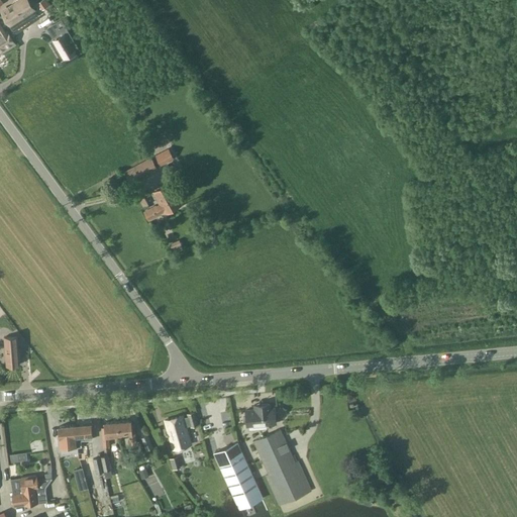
[(20,0),(2,12),(10,24),(34,9),(28,0),(20,0)]
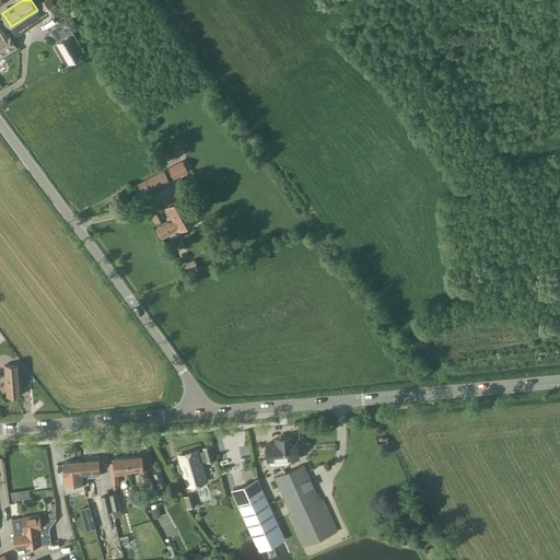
[(54,4),(50,0),(44,0),(41,3),(46,11),(54,4)]
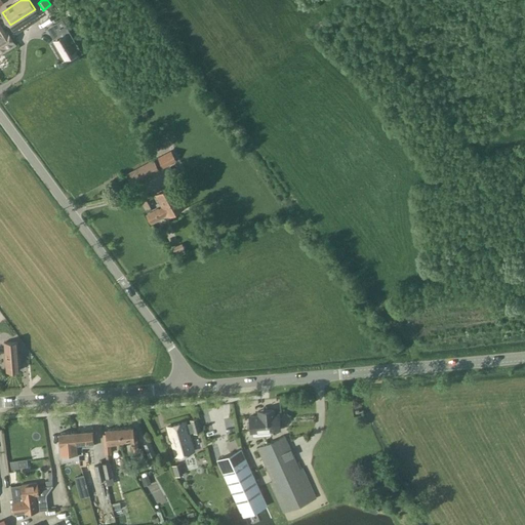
[(8,27),(2,16),(0,16),(0,34),(6,41),(10,38),(5,29),(8,27)]
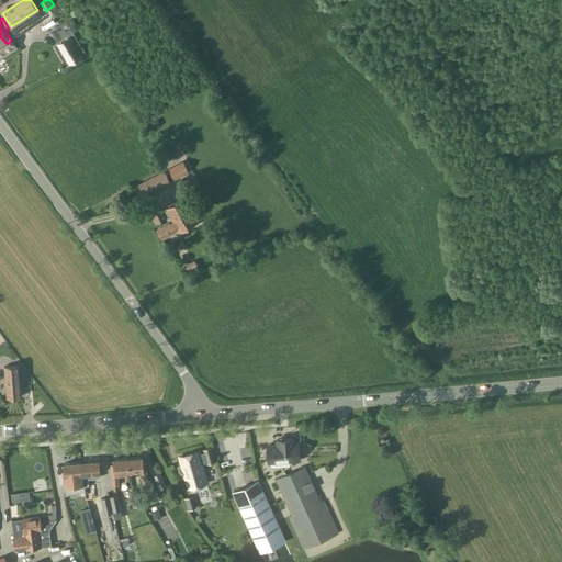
[(58,44),(70,63),(81,56),(80,54),(85,51),(75,35),(70,37),(70,36),(58,44)]
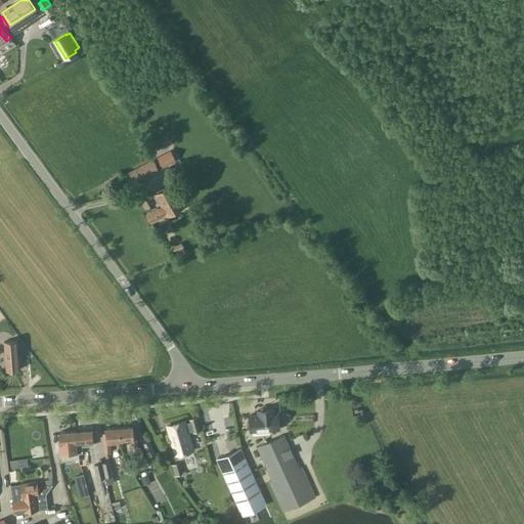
[(0,53),(15,43),(15,42),(13,43),(10,38),(6,41),(0,34),(0,53)]
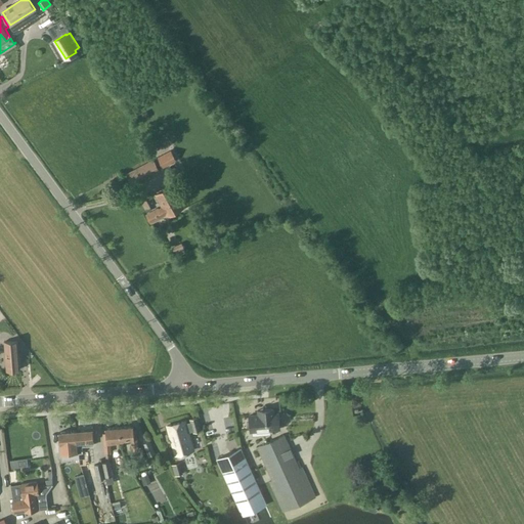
[(115,110),(110,112),(116,123),(120,120),(115,110)]
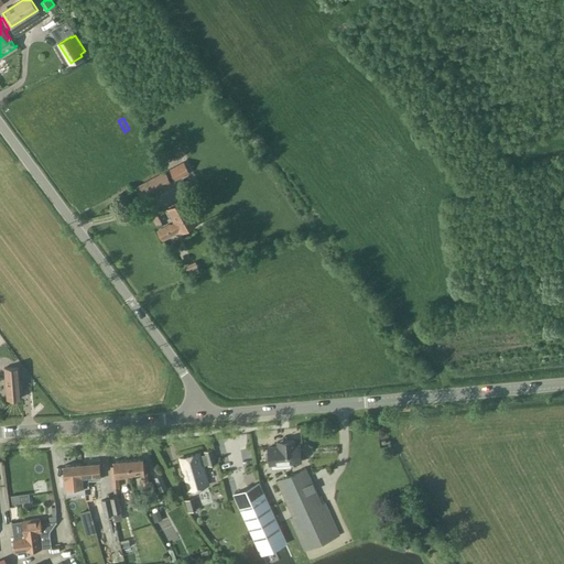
[(175,181),(190,173),(184,161),(170,170),(175,181)]
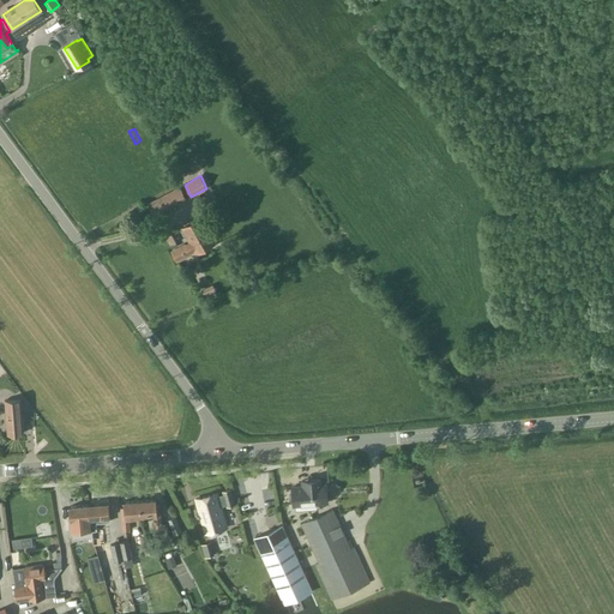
[(179,186),(148,203),(154,216),(186,199),(179,186)]
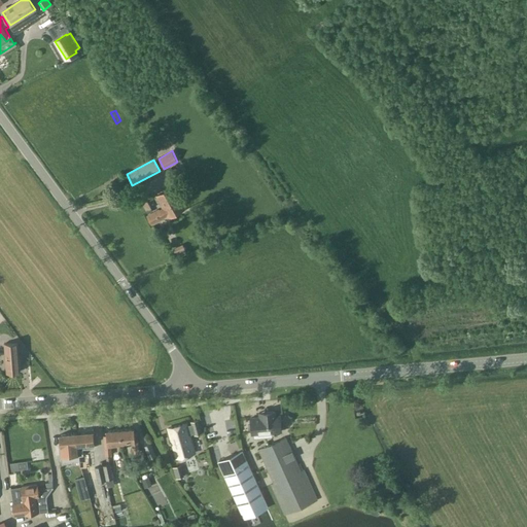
[(172,188),(157,196),(164,209),(160,211),(160,210),(147,216),(151,224),(164,218),(162,215),(166,213),(169,218),(184,208),(172,188)]
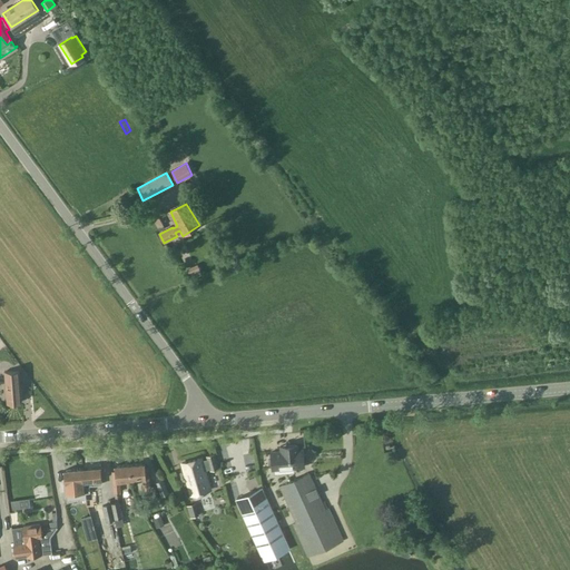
[(203,275),(198,265),(188,269),(193,278),(203,275)]
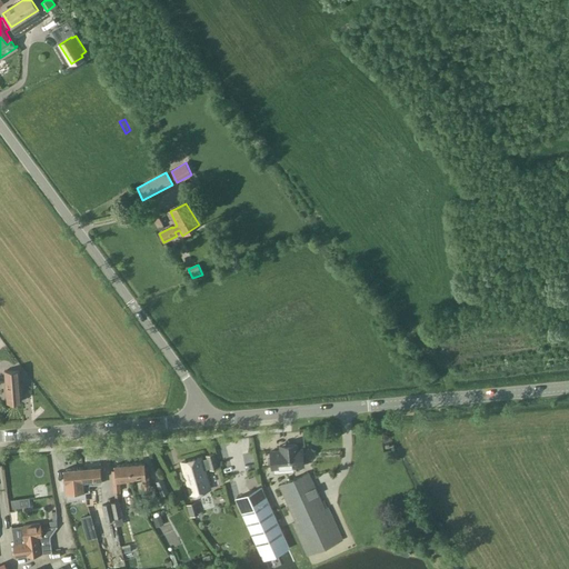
[(21,386),(19,369),(5,371),(8,402),(22,401),(21,392),(22,392),(22,385),(21,386)]
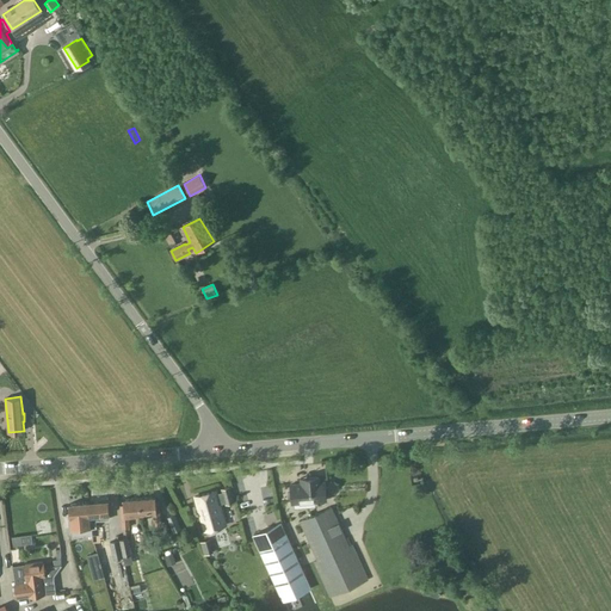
[(325,481),(320,482),(319,476),(301,477),(301,483),(291,485),(291,489),(289,491),(289,497),(291,497),(292,503),(294,503),(295,507),(315,505),(315,500),(326,499),(326,494),(328,493),(328,487),(325,487),(325,481)]
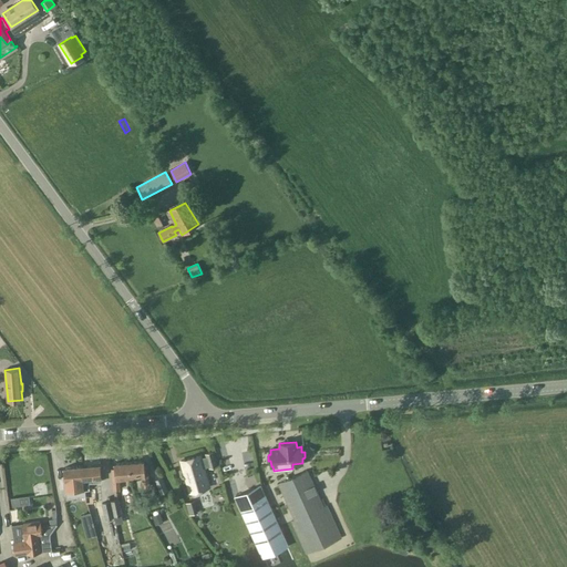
[(205,453),(206,456),(203,457),(202,453),(179,460),(189,494),(212,487),(206,467),(209,466),(209,468),(217,466),(214,451),(205,453)]
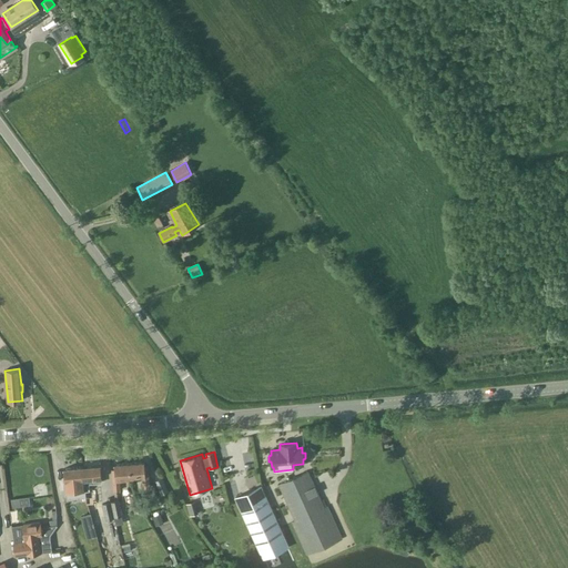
[(130,463),(131,478),(142,477),(143,488),(150,487),(148,466),(145,466),(144,462),(130,463)]
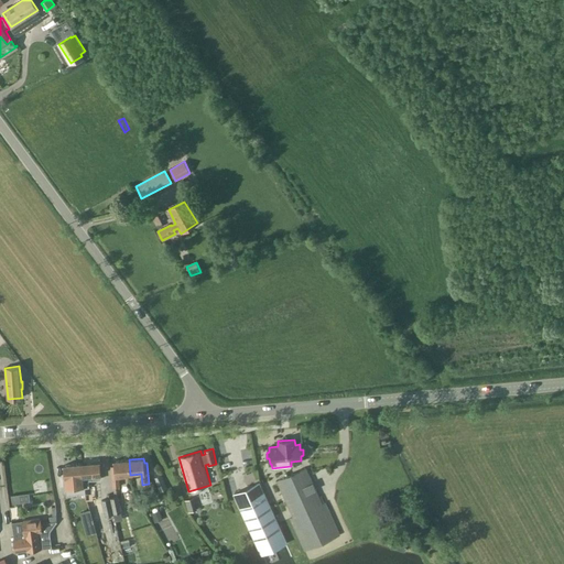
[(119,476),(130,475),(129,459),(114,461),(115,465),(111,466),(114,487),(120,487),(119,476)]
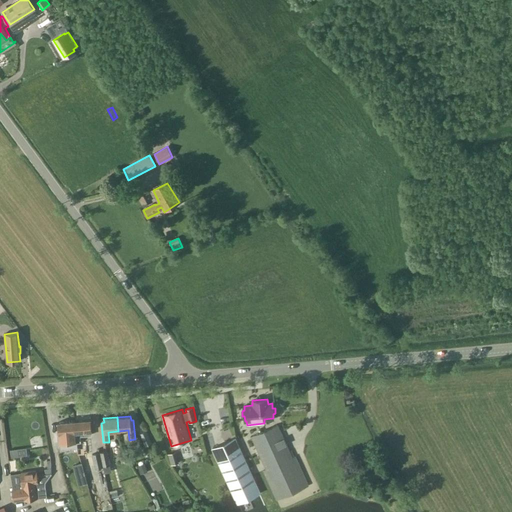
[(76,442),(77,442),(81,442),(80,431),(83,431),(83,435),(92,434),(91,419),(74,421),(76,442)]
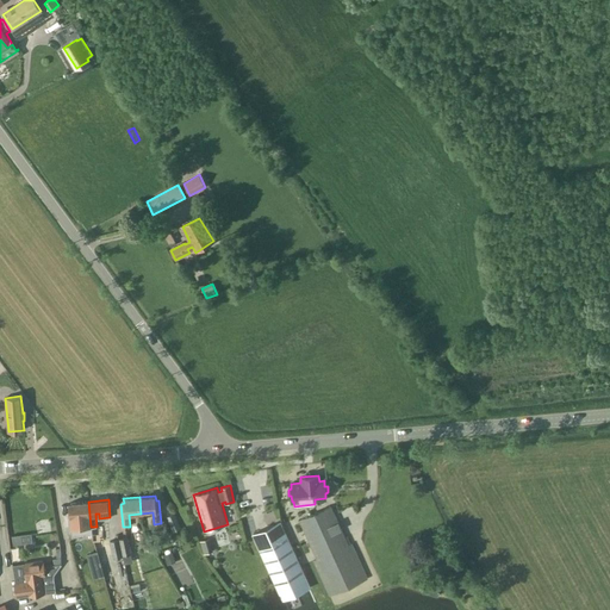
[(72,529),(91,527),(88,502),(69,503),(72,529)]
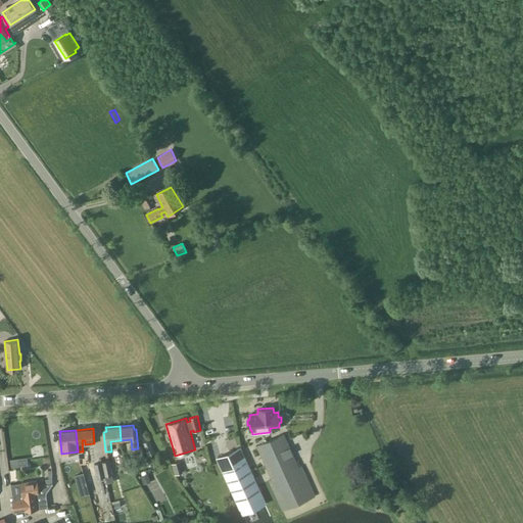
[(316,495),(302,465),(299,467),(284,433),(256,445),(272,479),(269,480),(283,511),(316,495)]
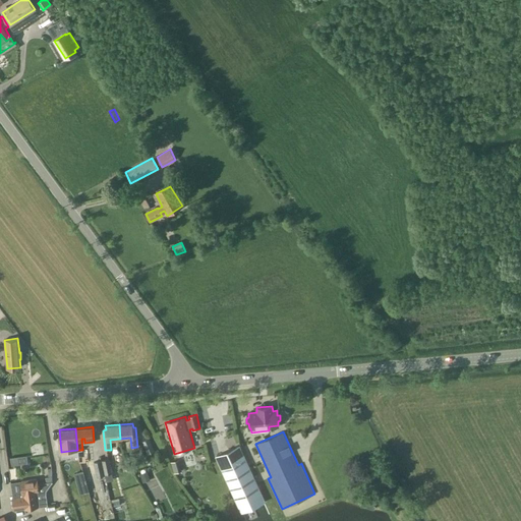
[(155,451),(150,438),(142,441),(149,454),(155,451)]
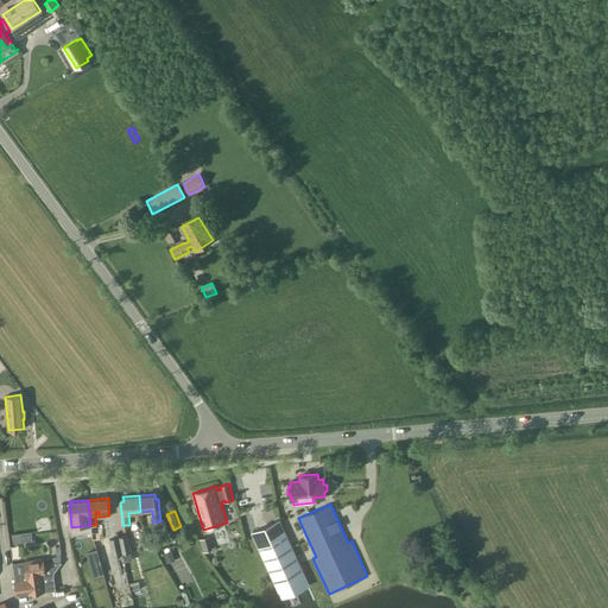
[(190,517),(184,519),(190,533),(196,531),(190,517)]
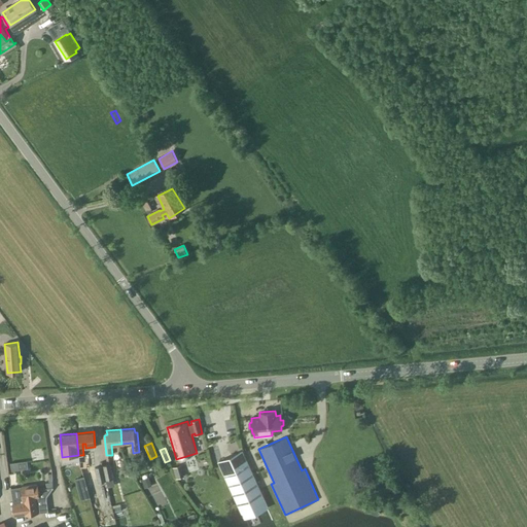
[(208,452),(211,461),(221,458),(218,449),(208,452)]
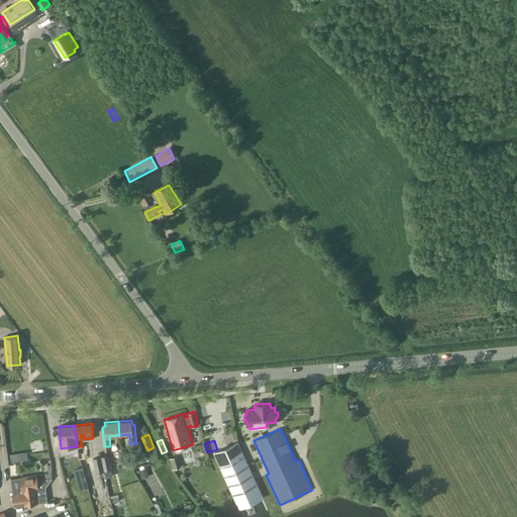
[(262,498),(263,498),(237,442),(215,452),(240,508),(262,498)]
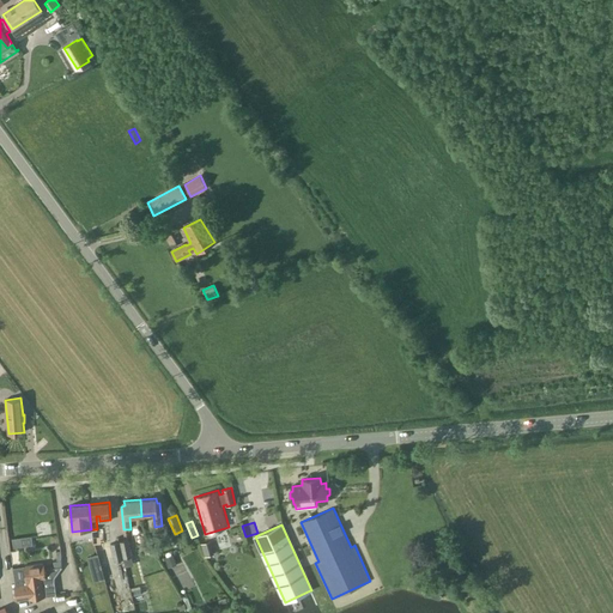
[(97,529),(92,529),(93,545),(105,544),(104,528),(97,529)]
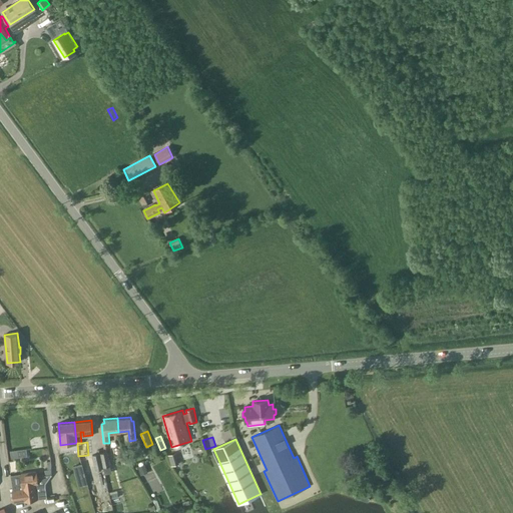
[(100,453),(103,467),(111,466),(108,451),(100,453)]
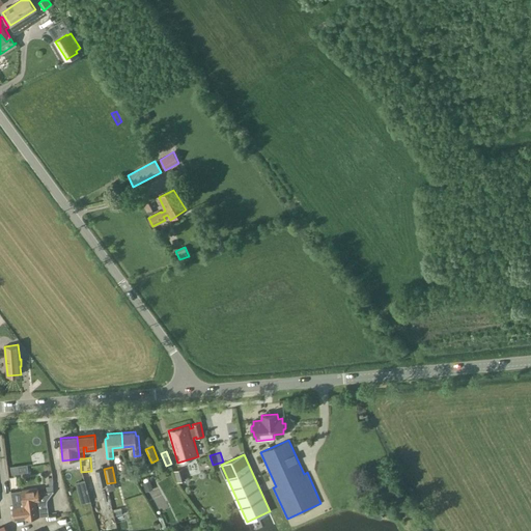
[(177,481),(178,481),(186,479),(182,468),(174,470),(175,476),(176,480),(177,481)]
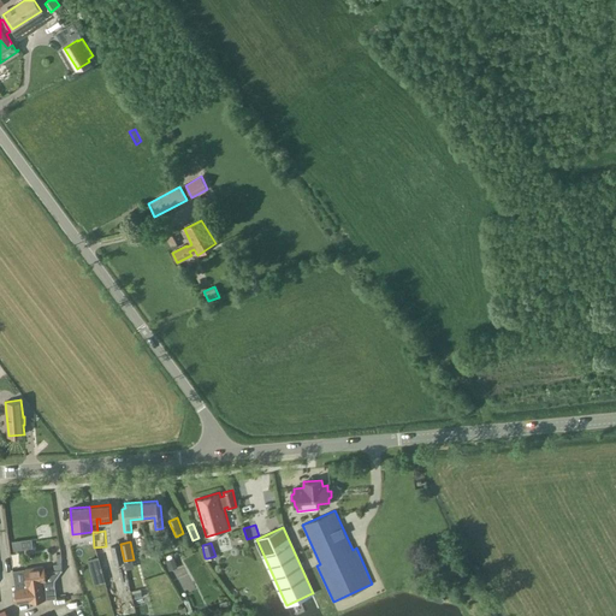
[(111,546),(114,563),(124,561),(120,544),(111,546)]
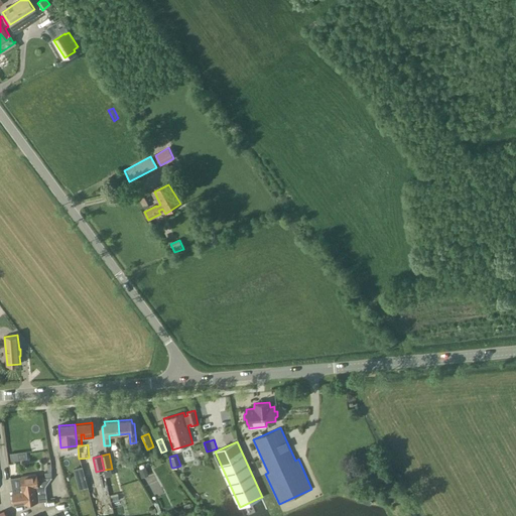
[(166,497),(176,492),(161,464),(151,469),(166,497)]
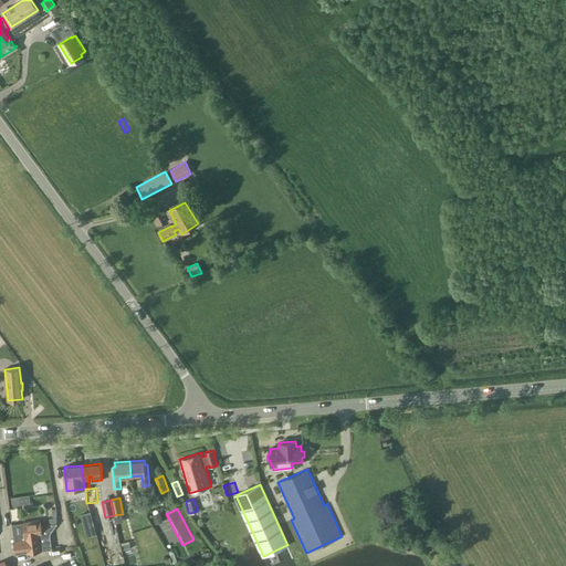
[(96,534),(91,511),(81,513),(86,536),(96,534)]
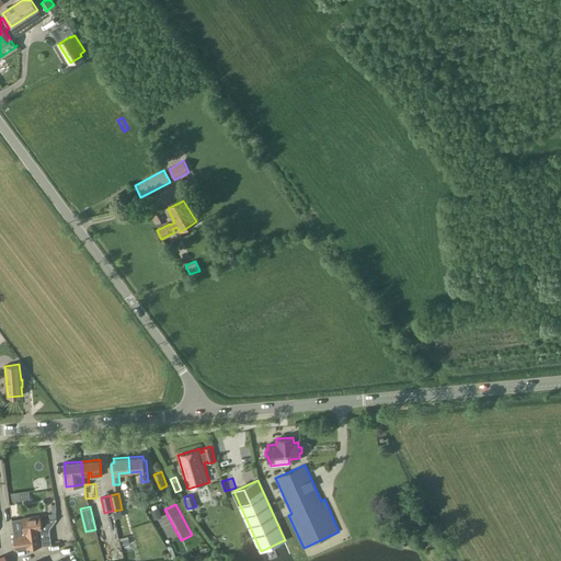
[(24,529),(13,530),(16,550),(41,547),(39,536),(34,536),(33,530),(42,529),(41,515),(23,517),(24,529)]
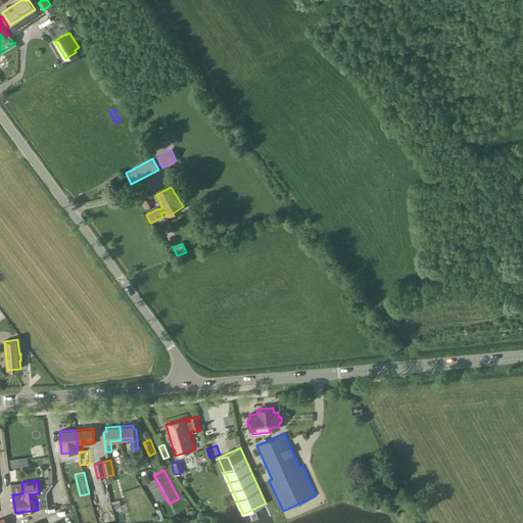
[(126,518),(139,515),(134,496),(126,498),(128,505),(123,506),(126,518)]
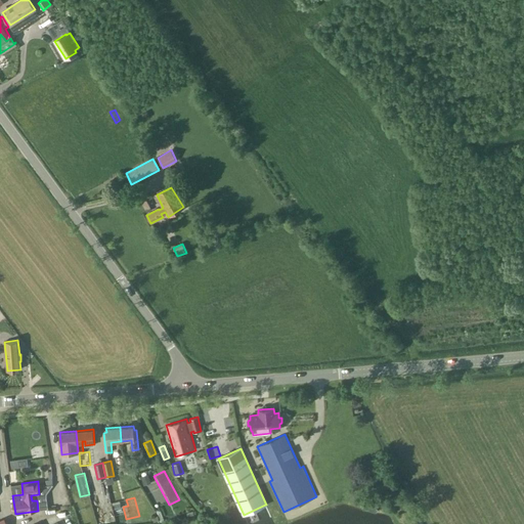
[(112,503),(113,518),(122,518),(121,503),(112,503)]
